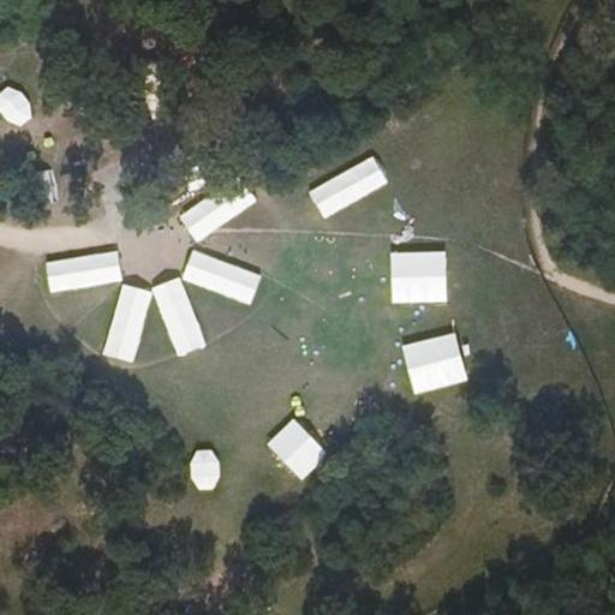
[(239,174),(175,209),(191,237),(255,202),(239,174)]
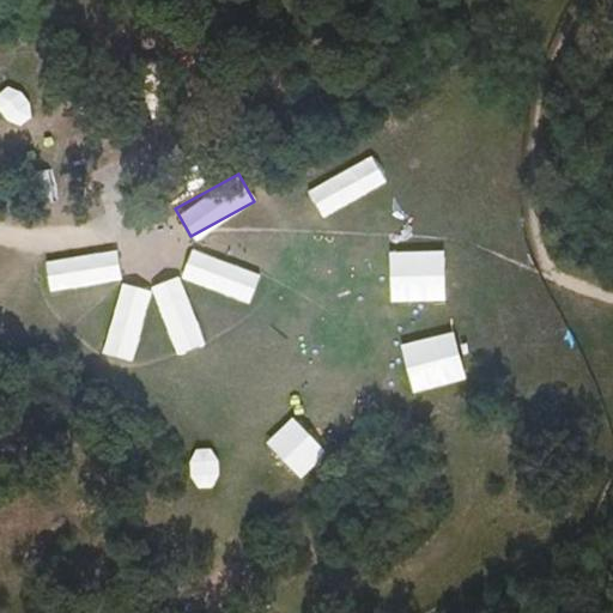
[(181,274),(253,302),(263,272),(193,244),(181,274)]
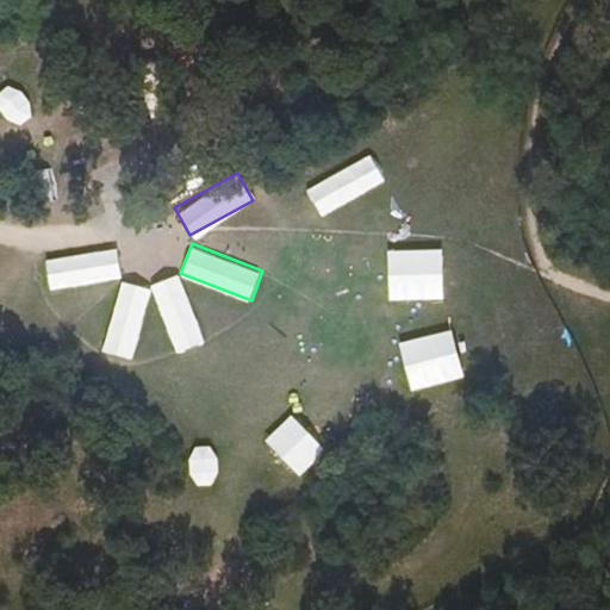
[(41,261),(47,292),(119,277),(113,247),(41,261)]
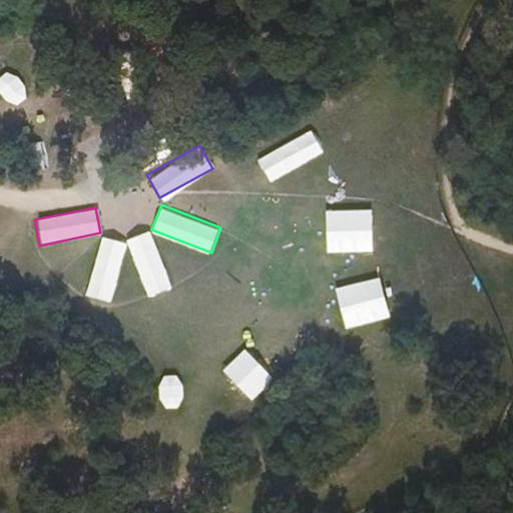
[(107,302),(125,243),(100,235),(82,294),(107,302)]
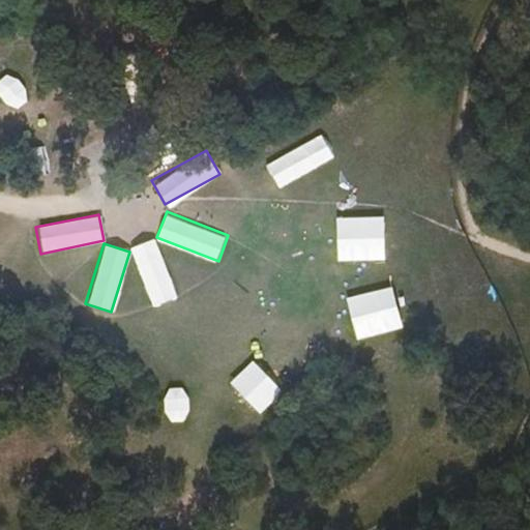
[(177,283),(173,261),(133,269),(138,291),(177,283)]
